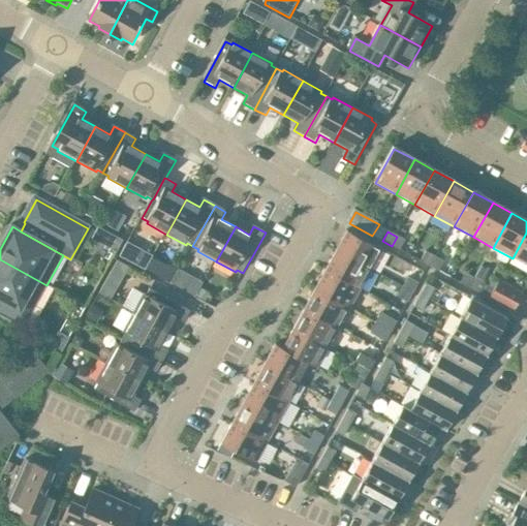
[(338,252),(372,271),(383,251),(348,233),(338,252)]
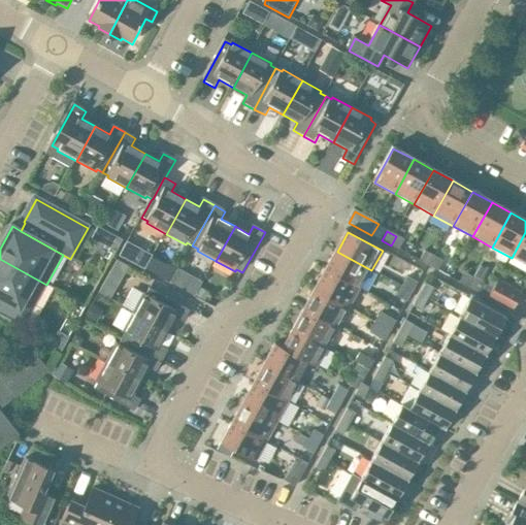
[(525,232),(512,258),(525,265),(525,232)]
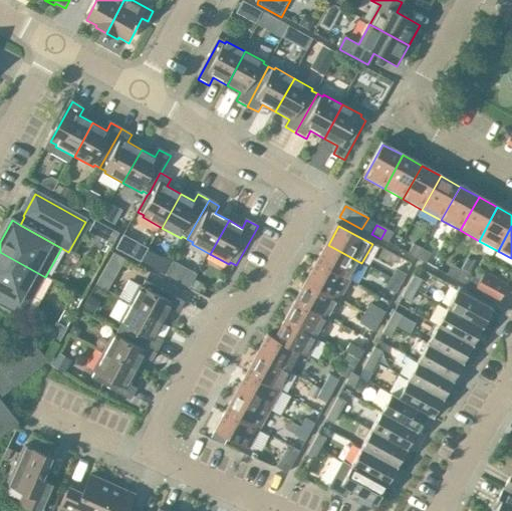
[(380,239),(390,244),(395,235),(386,230),(380,239)]
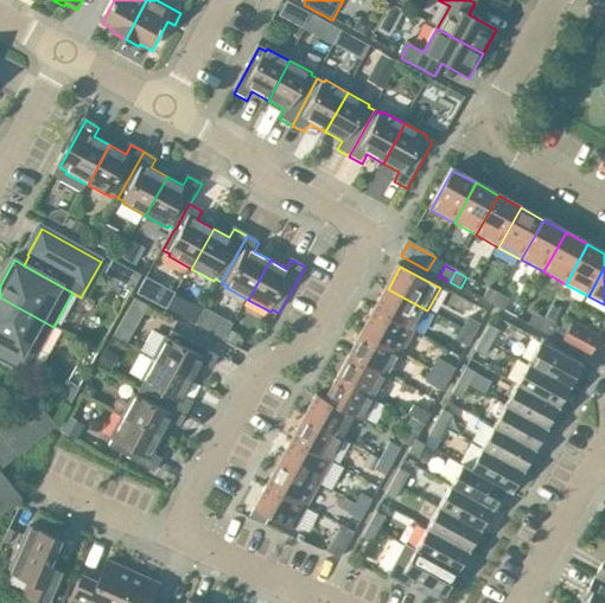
[(375,312),(415,333),(427,310),(388,289),(375,312)]
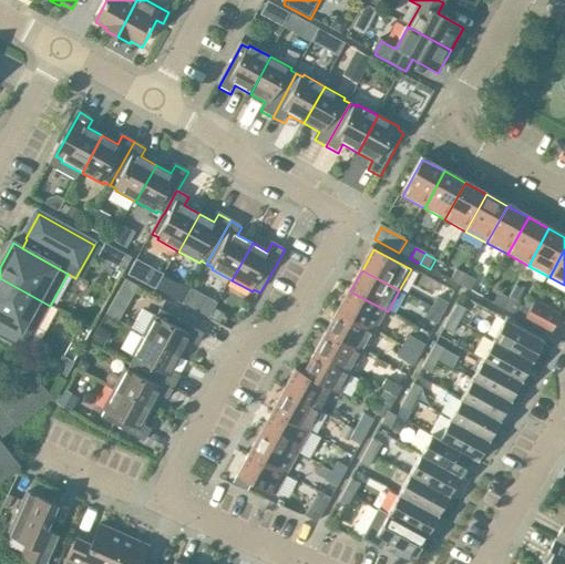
[(452,282),(462,287),(468,277),(458,272),(452,282)]
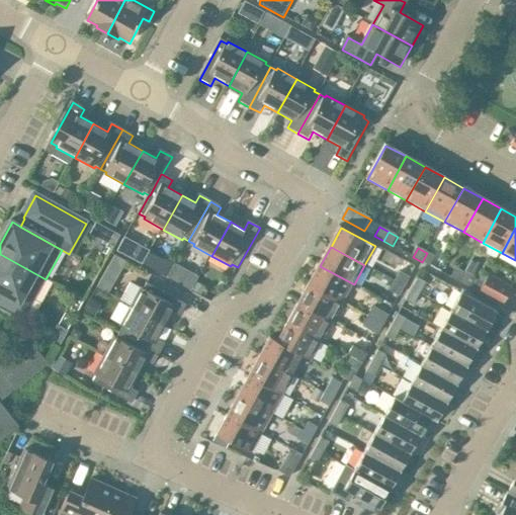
[(422,262),(431,267),(436,258),(427,253),(422,262)]
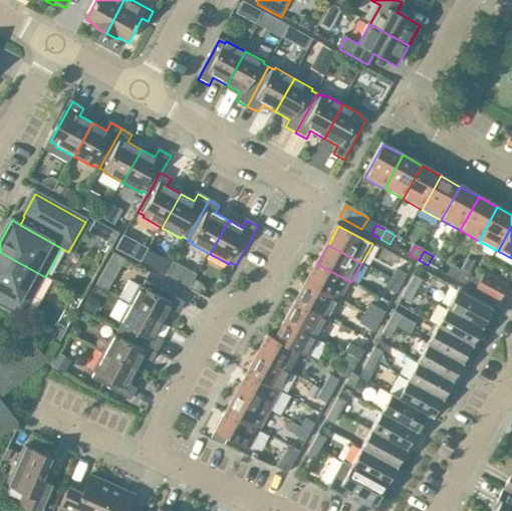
[(0,292),(0,301),(24,315),(45,277),(0,252),(0,290),(1,291),(0,292)]
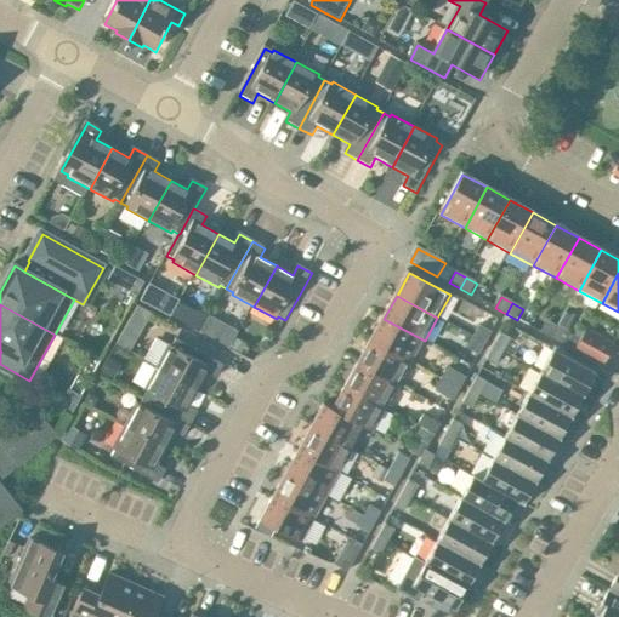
[(372,342),(412,364),(425,341),(384,319),(372,342)]
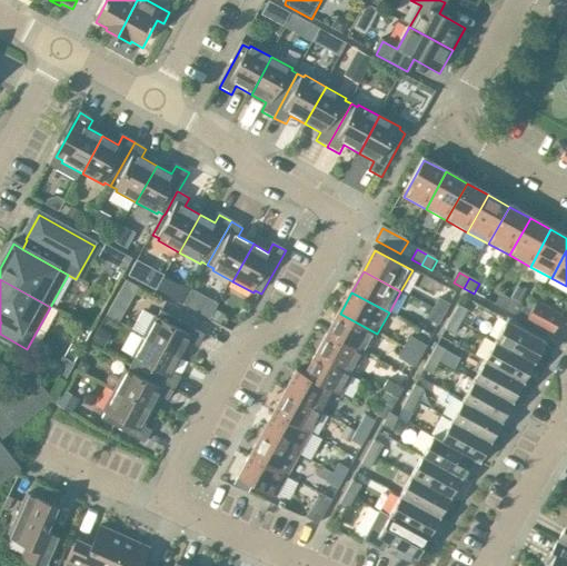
[(496,306),(506,311),(511,301),(501,296),(496,306)]
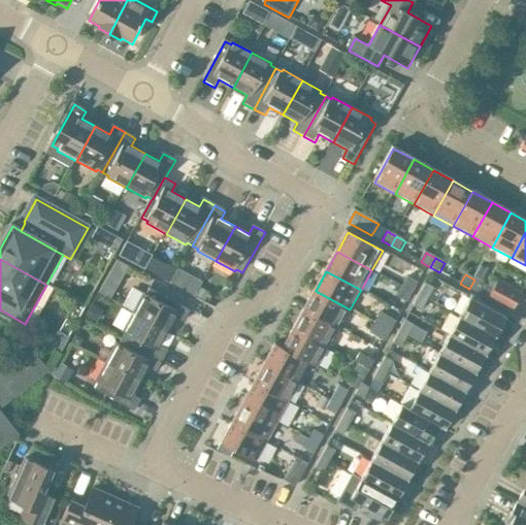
[(403,288),(413,293),(418,284),(408,279),(403,288)]
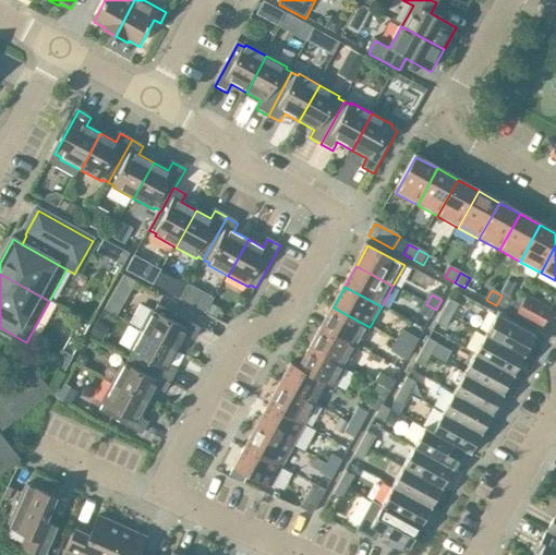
[(496,305),(506,311),(511,301),(502,296),(496,305)]
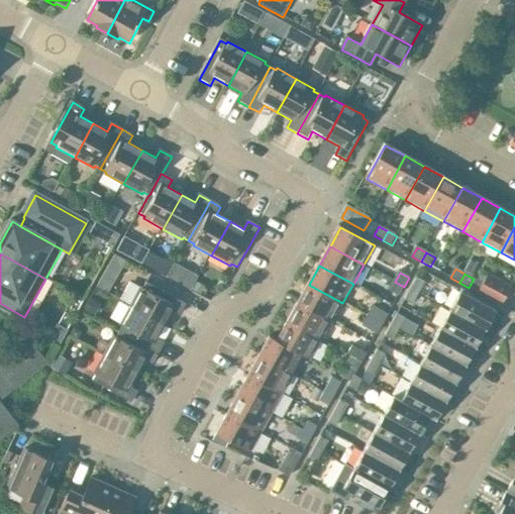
[(412,290),(419,295),(426,283),(418,279),(412,290)]
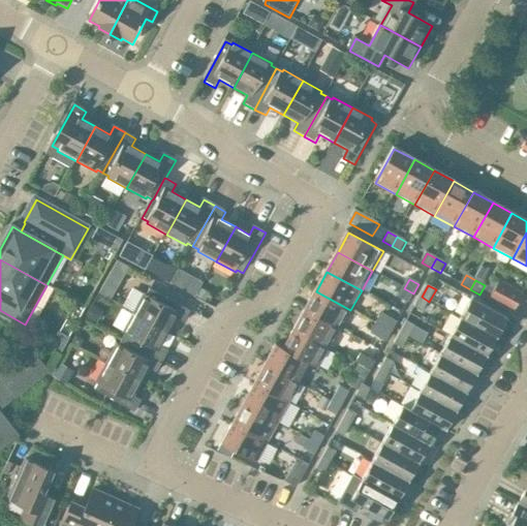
[(400,298),(409,303),(413,294),(404,288),(400,298)]
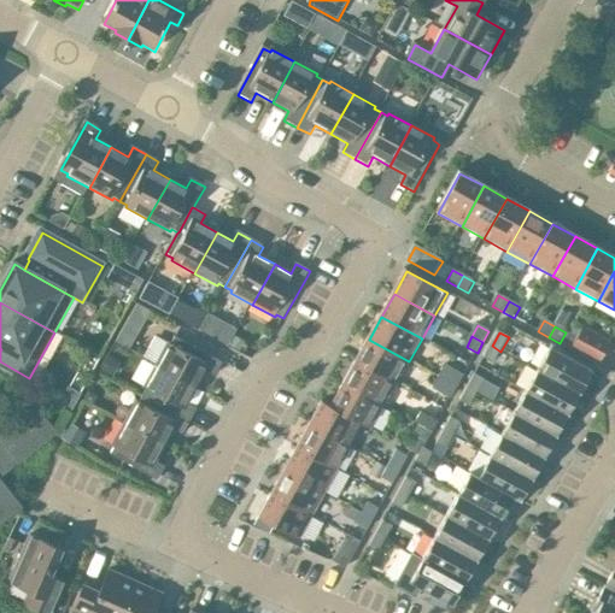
[(572,349),(599,364),(607,351),(579,336),(572,349)]
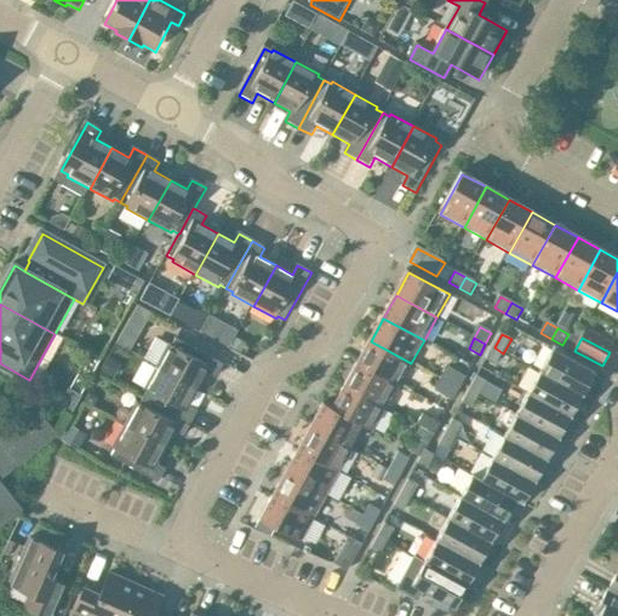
[(158,368),(199,391),(209,374),(217,379),(224,366),(177,340),(173,347),(171,346),(158,368)]
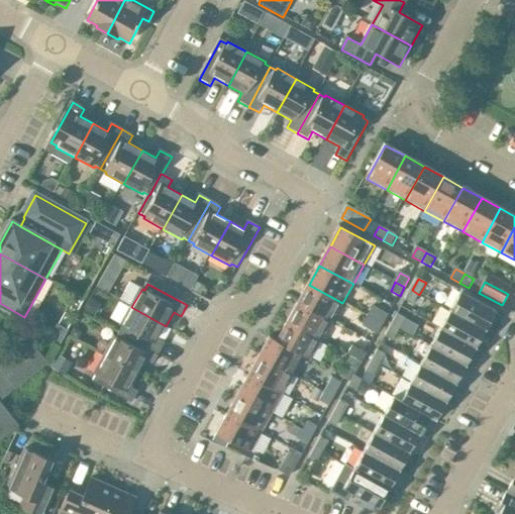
[(298,304),(332,322),(342,303),(309,285),(298,304)]
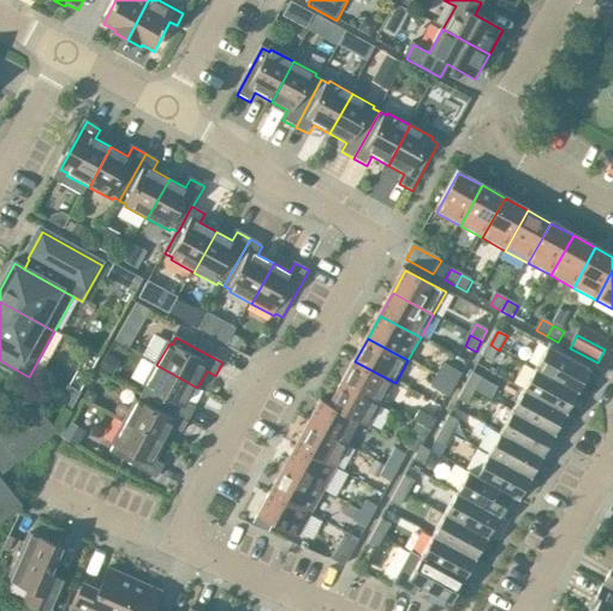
[(483,358),(492,364),(499,351),(491,345),(483,358)]
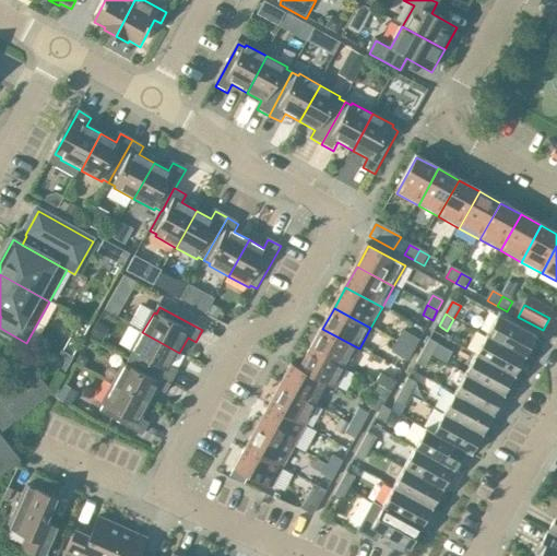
[(487,338),(525,358),(536,338),(499,317),(487,338)]
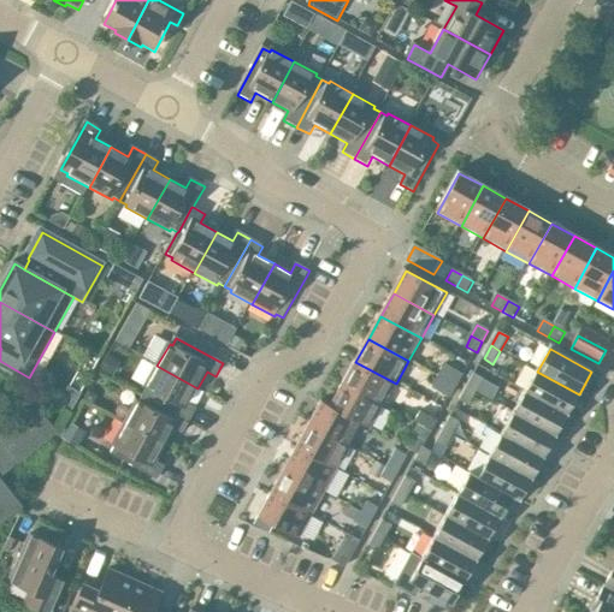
[(343,385),(384,406),(396,384),(355,362),(343,385)]
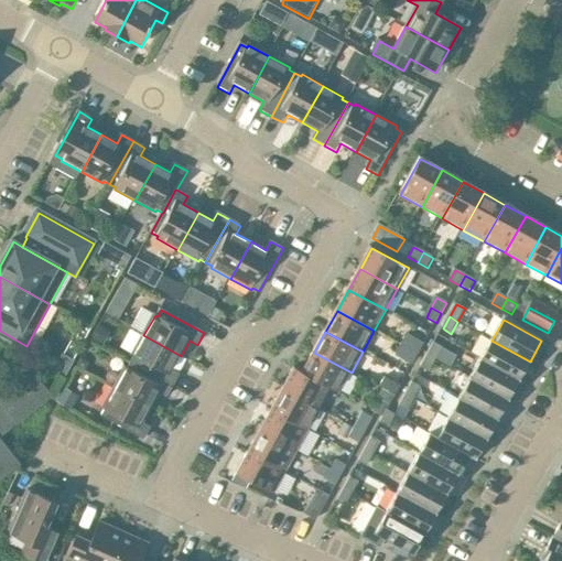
[(397,343),(419,355),(424,345),(402,333),(397,343)]
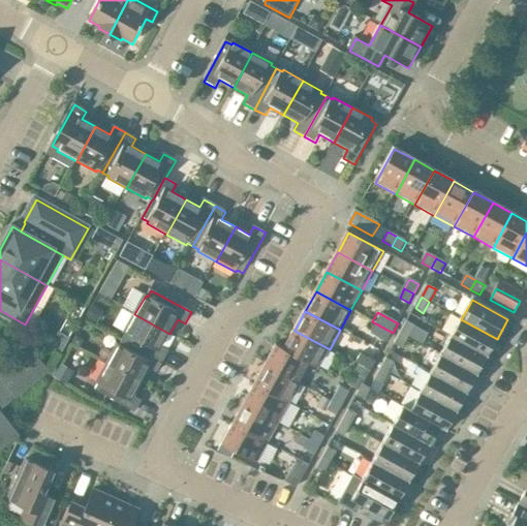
[(123,341),(163,363),(169,351),(162,347),(169,334),(134,314),(124,334),(126,335),(123,341)]
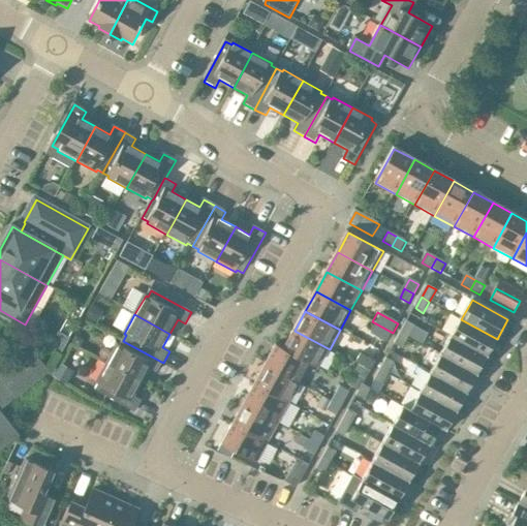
[(452,337),(488,358),(497,339),(461,319),(452,337)]
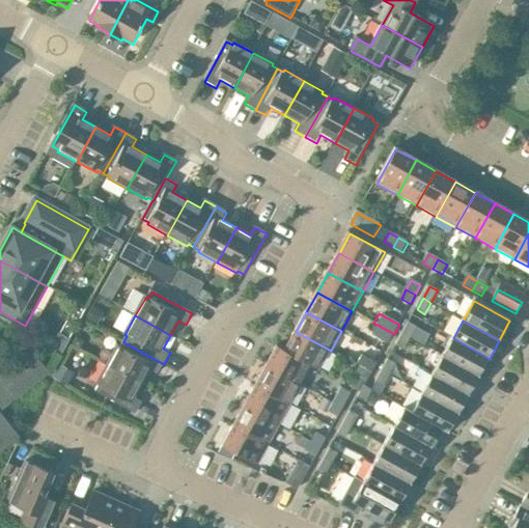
[(368,332),(389,343),(394,334),(373,323),(368,332)]
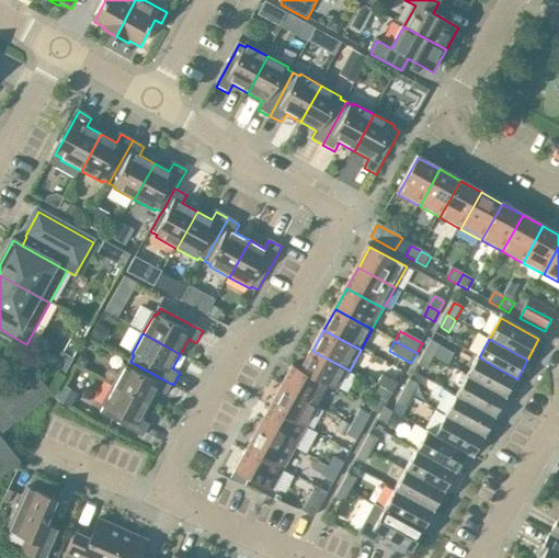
[(425,354),(434,359),(441,346),(432,342),(425,354)]
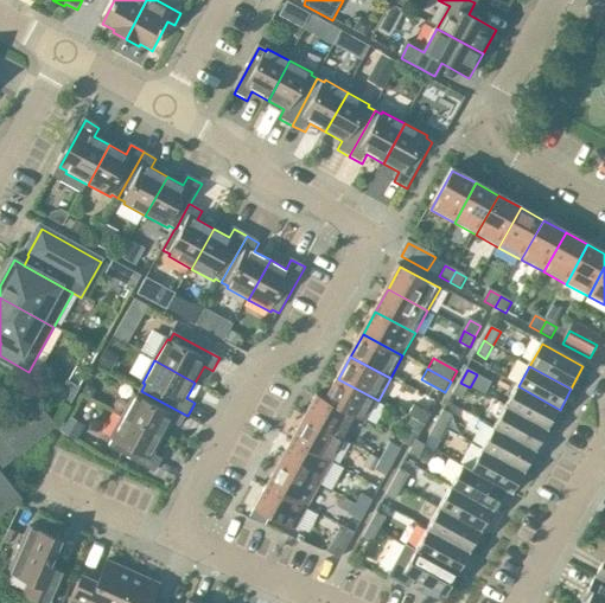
[(326,402),(357,418),(365,423),(379,401),(338,379),(326,402)]
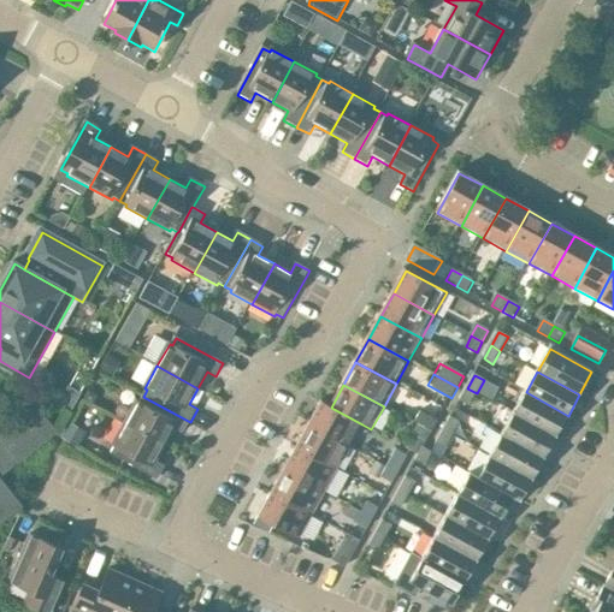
[(460,402),(470,406),(477,393),(467,388),(460,402)]
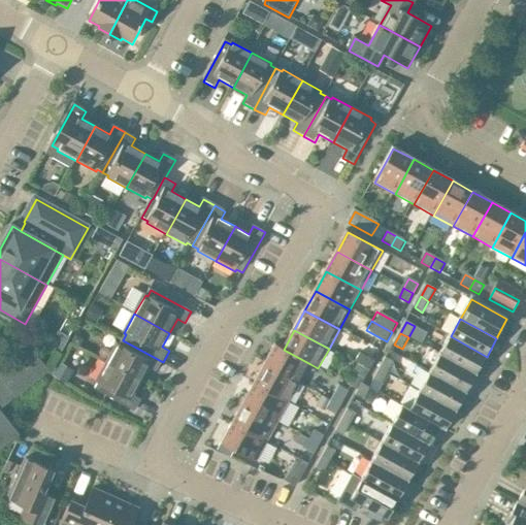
[(440,355),(477,374),(487,357),(451,336),(440,355)]
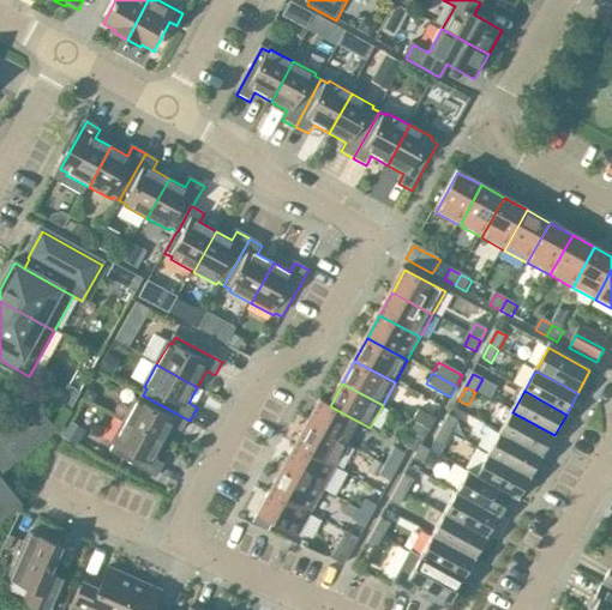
[(125,423),(166,445),(174,429),(183,434),(190,421),(143,396),(139,402),(137,400),(125,423)]
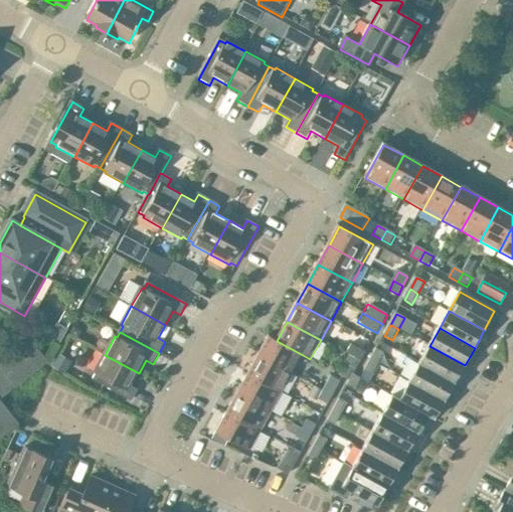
[(259,356),(293,374),(303,355),(277,341),(270,337),(259,356)]
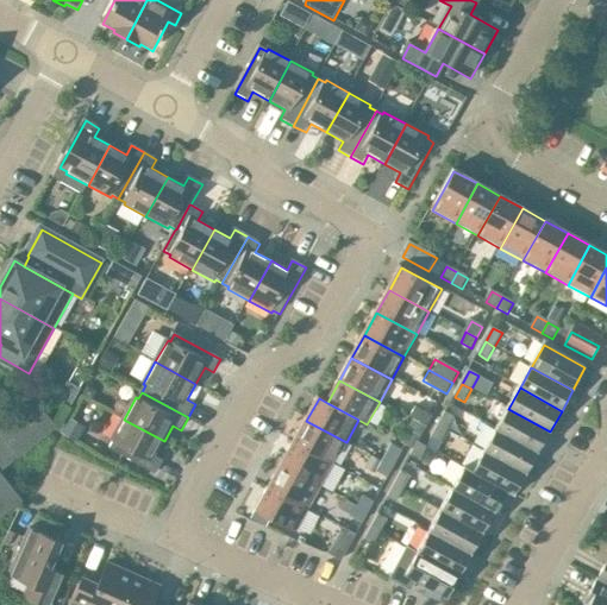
[(0,520),(23,502),(1,474),(57,429),(35,401),(6,423),(0,415),(0,520)]
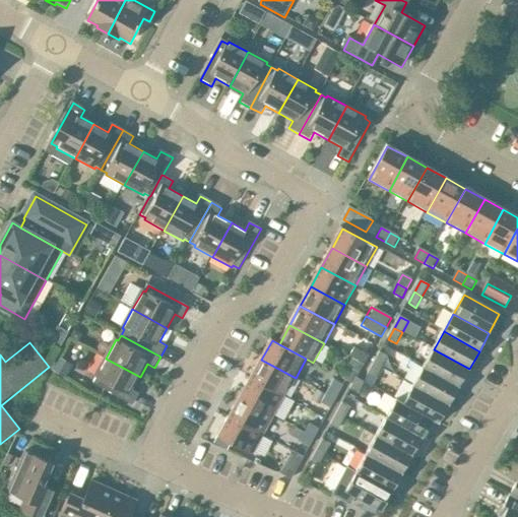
[(424,368),(459,387),(469,369),(434,349),(424,368)]
